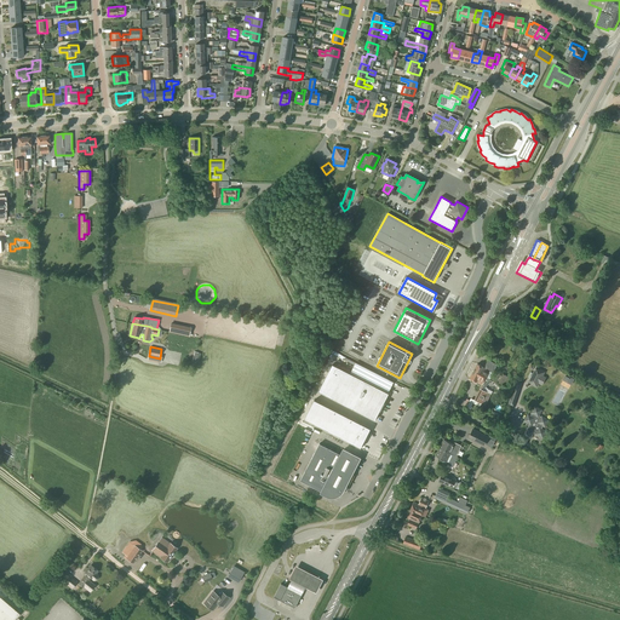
[(497,368),(497,367),(497,366),(495,365),(495,363),(488,360),(484,368),(477,365),(474,372),(492,382),(492,380),(491,379),(492,375),(497,368)]
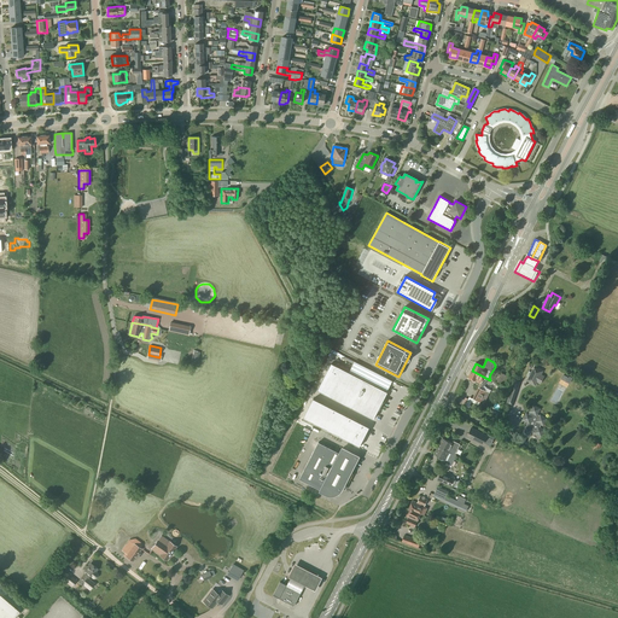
[(331,363),(318,390),(373,419),(388,392),(331,363)]
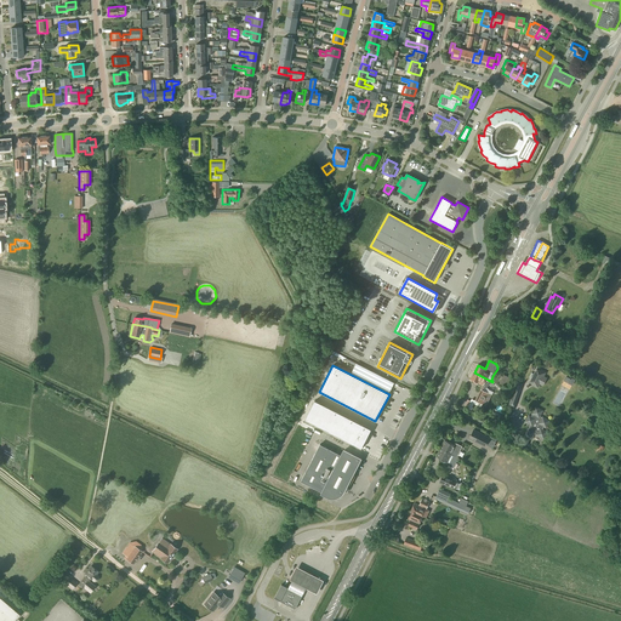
[(537,388),(540,385),(545,376),(546,372),(541,370),(541,371),(537,369),(529,382),(534,385),(533,386),(537,388)]
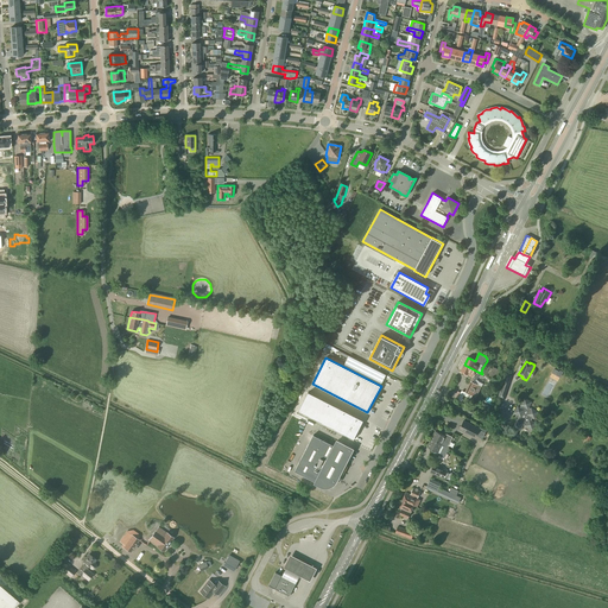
[(474,382),(482,374),(464,365),(461,372),(468,375),(473,378),(472,381),(470,381),(464,392),(462,391),(457,399),(461,401),(464,394),(474,400),(475,398),(476,398),(482,387),(474,382)]
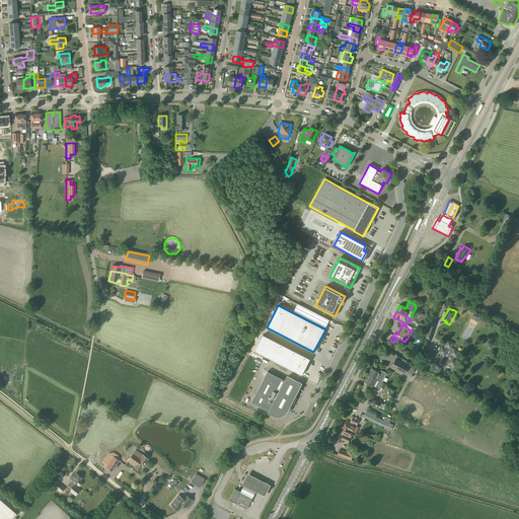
[(425,315),(422,313),(418,320),(423,324),(427,316),(428,315),(426,314),(425,315)]
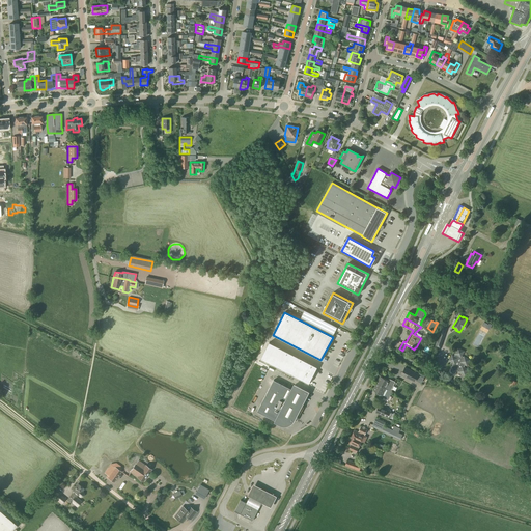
[(440,331),(436,341),(442,343),(446,333),(448,327),(442,325),(440,331)]
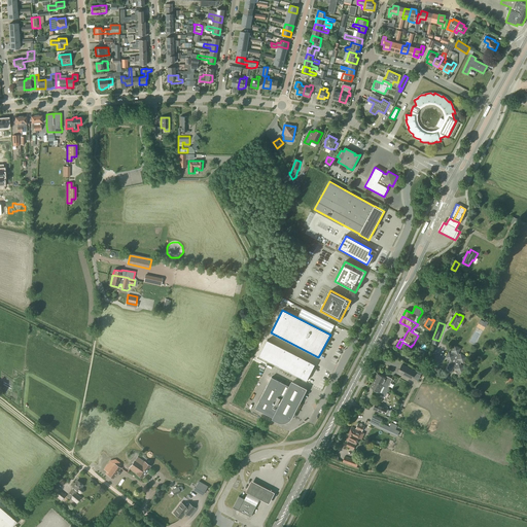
[(478,332),(472,343),(478,346),(483,335),(478,332)]
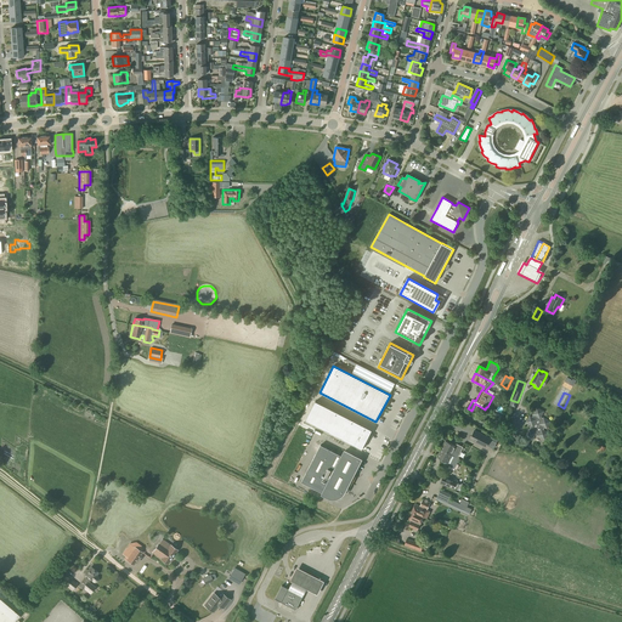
[(316,402),(306,420),(362,450),(371,430),(316,402)]
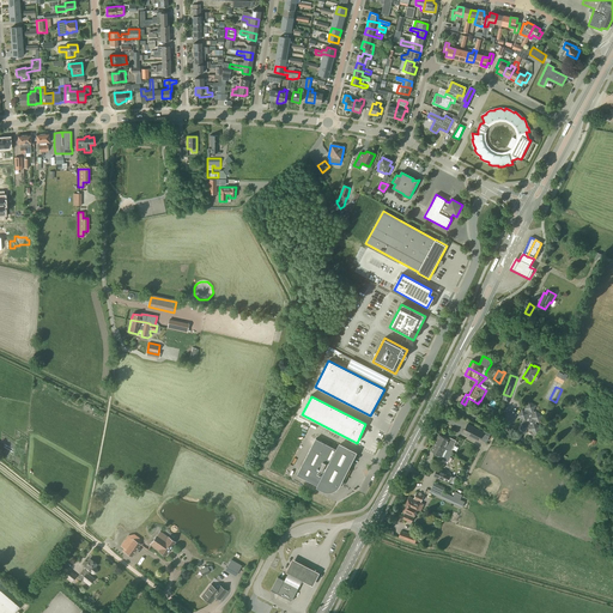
[(533,411),(536,406),(528,401),(525,410),(526,410),(525,411),(522,410),(517,417),(523,420),(522,423),(521,423),(517,430),(525,434),(528,429),(529,429),(529,430),(536,435),(541,426),(535,424),(536,422),(539,423),(542,416),(535,411),(535,412),(533,411)]
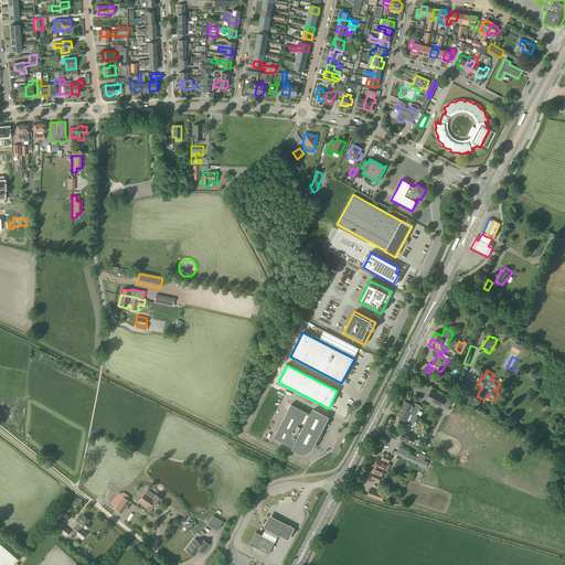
[(441,407),(446,398),(430,391),(426,400),(441,407)]
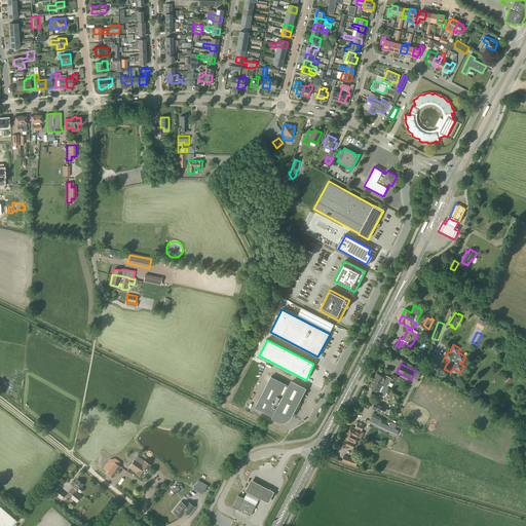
[(385,386),(387,386),(391,378),(385,375),(384,376),(376,373),(373,379),(382,384),(385,386)]
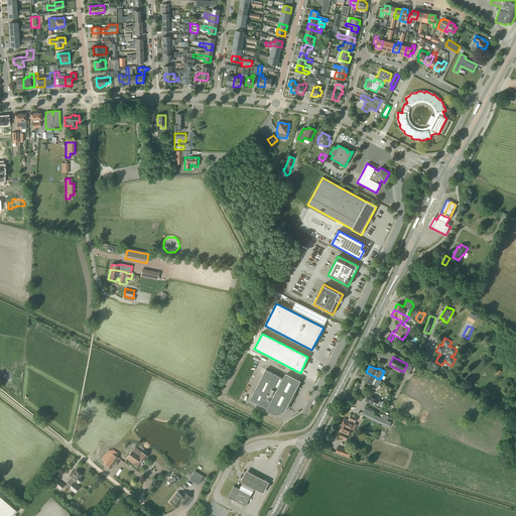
[(284,379),(266,369),(250,400),(268,409),(267,410),(272,412),(274,413),(277,413),(280,413),(282,412),(284,410),(286,408),(286,407),(287,408),(289,405),(288,404),(299,381),(286,374),(284,379)]
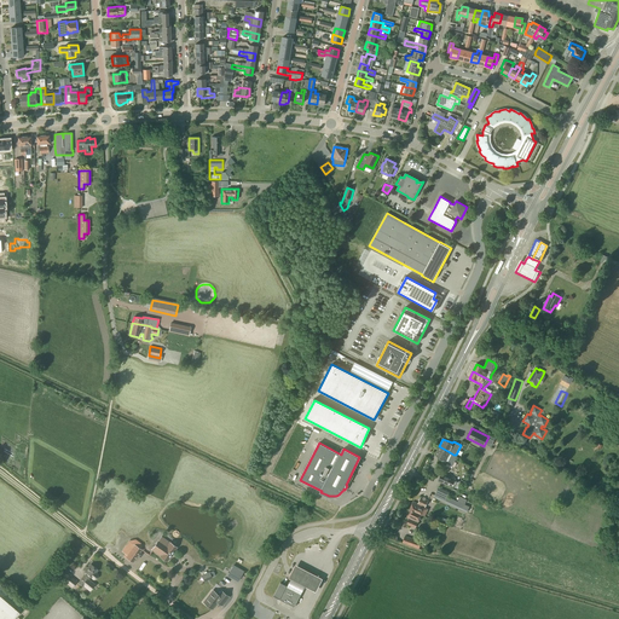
[(446,461),(450,452),(439,446),(435,455),(446,461)]
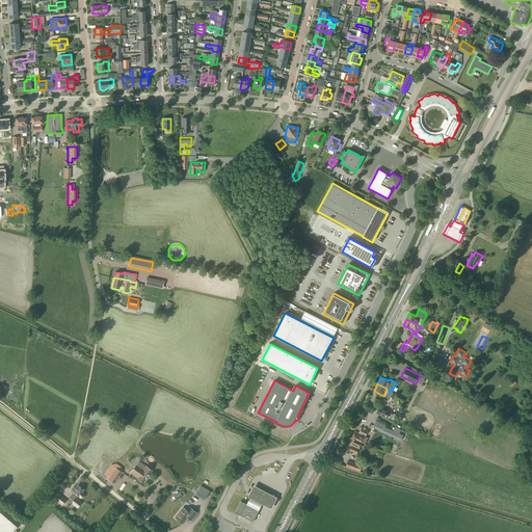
[(388,419),(391,411),(380,407),(377,414),(388,419)]
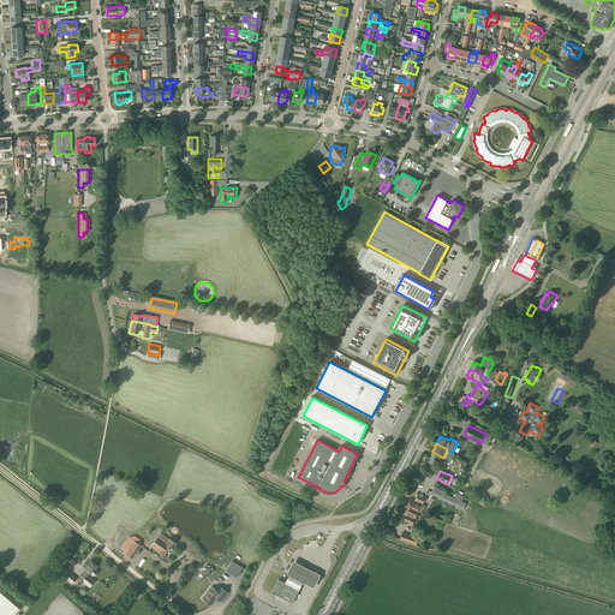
[(458,507),(464,509),(466,503),(461,501),(464,496),(457,493),(454,497),(447,495),(445,494),(447,489),(435,484),(430,494),(458,507)]
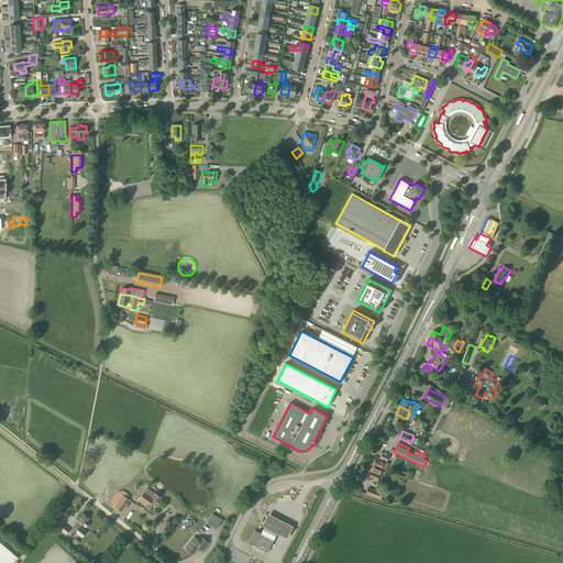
[(376,456),(373,463),(383,468),(386,470),(389,463),(387,462),(389,455),(383,452),(379,459),(376,456)]
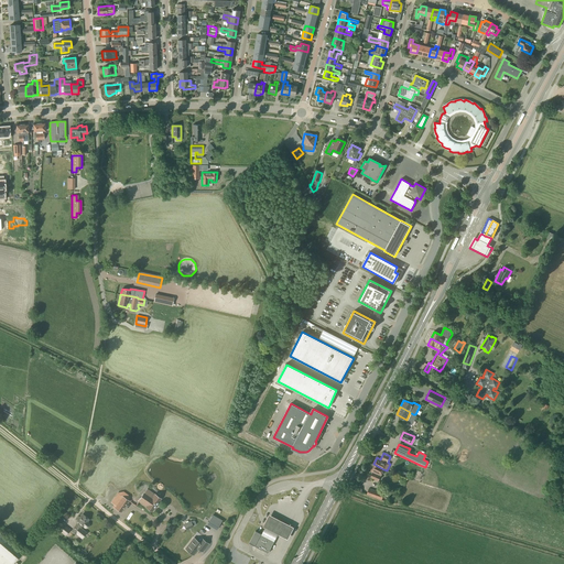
[(381,476),(383,469),(373,464),(370,472),(372,473),(370,478),(379,481),(381,476)]
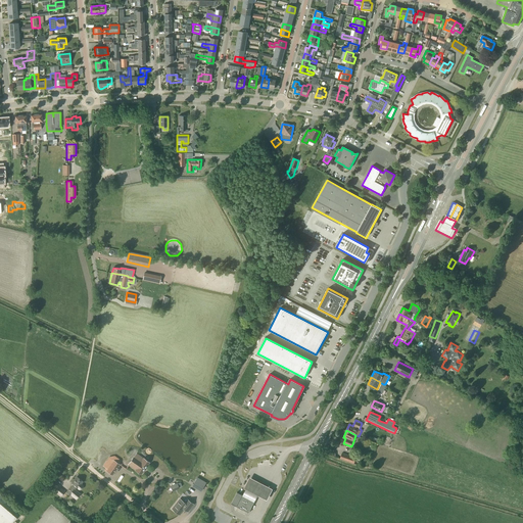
[(353,464),(355,458),(342,453),(340,459),(353,464)]
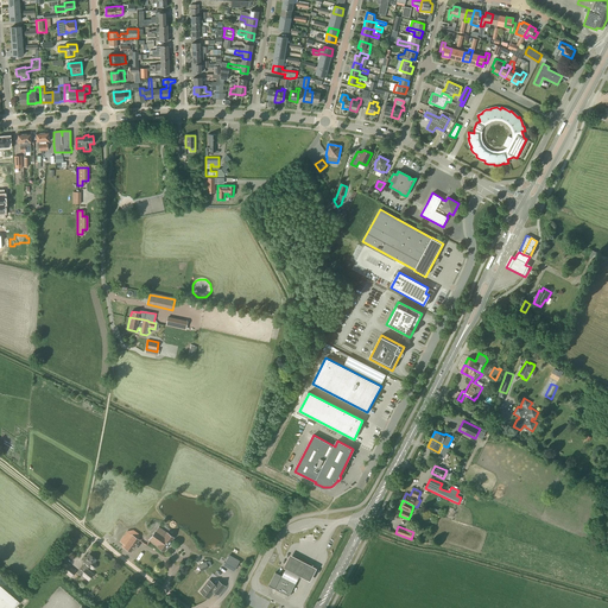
[(166,533),(165,532),(158,527),(157,530),(149,540),(158,546),(157,546),(164,551),(173,538),(168,533),(166,533)]
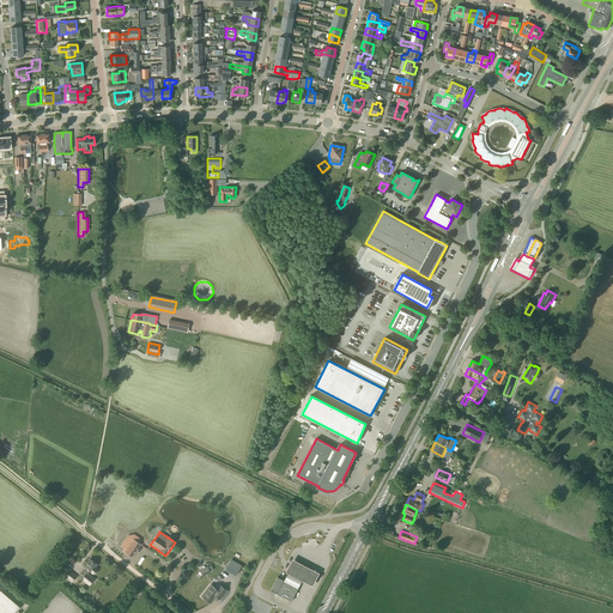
[(132,539),(122,551),(132,557),(140,545),(132,539)]
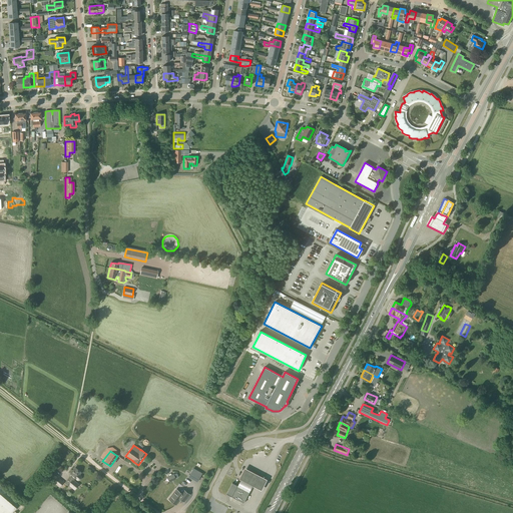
[(240,476),(239,477),(241,478),(238,484),(250,490),(251,488),(253,484),(259,487),(263,489),(268,478),(265,476),(247,467),(245,466),(240,476)]
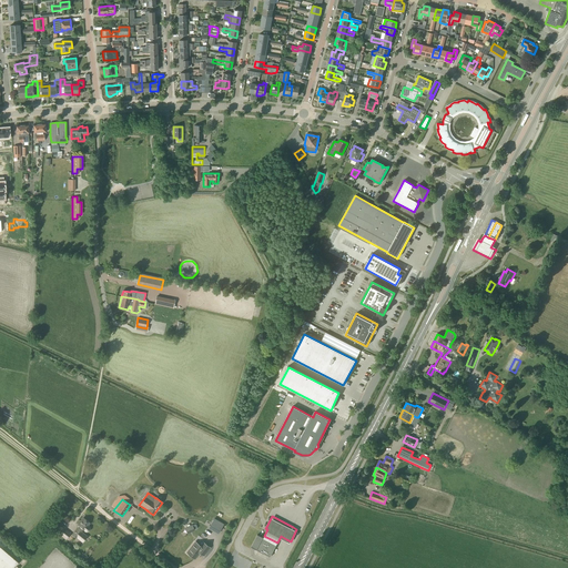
[(90,529),(90,528),(89,527),(88,526),(90,524),(83,518),(78,525),(79,526),(72,535),(75,538),(77,537),(82,543),(87,537),(81,531),(83,529),(84,530),(85,531),(87,531),(88,531),(89,531),(89,530),(90,530),(90,529)]
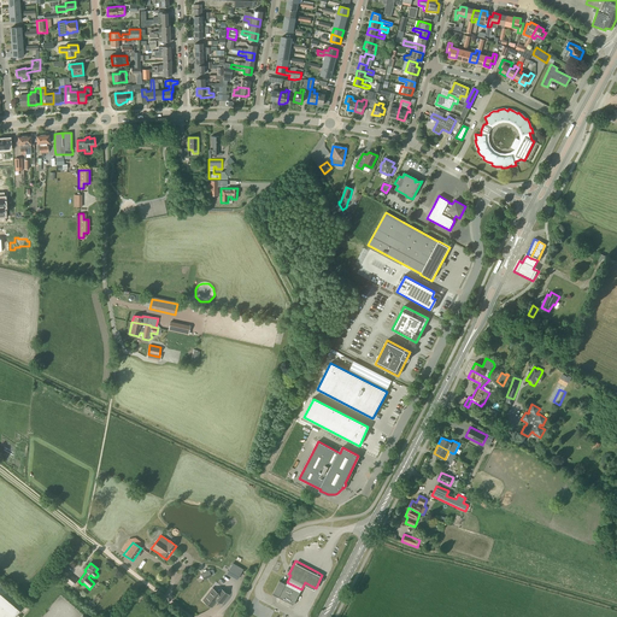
[(204,580),(212,577),(209,570),(200,574),(204,580)]
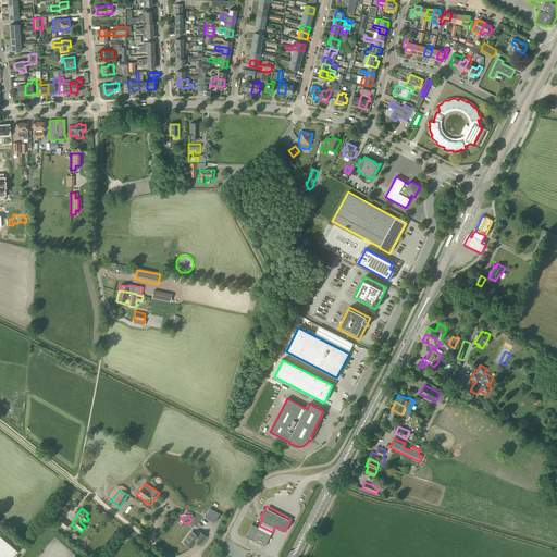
[(65,530),(70,523),(63,518),(58,524),(65,530)]
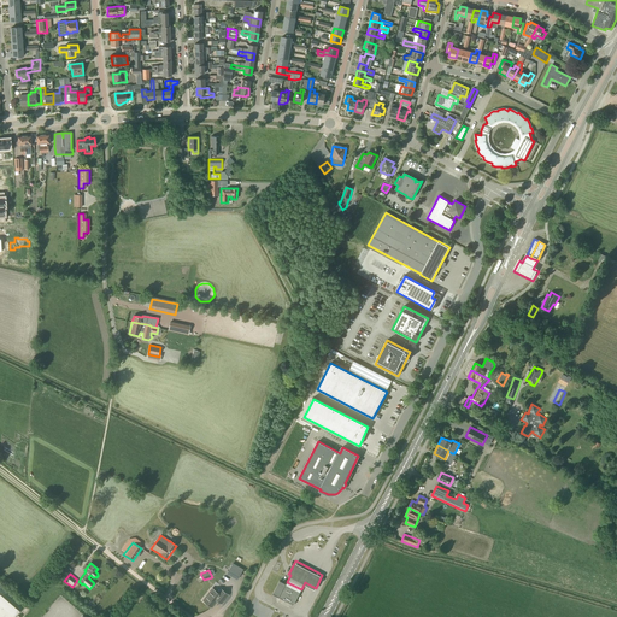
[(294,603),(301,589),(287,582),(280,579),(274,592),(294,603)]
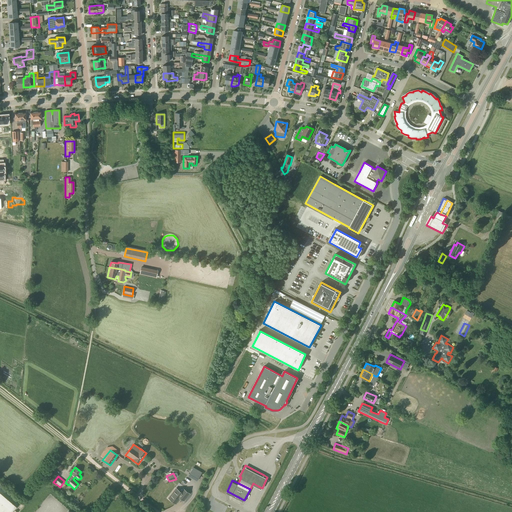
[(181,492),(176,488),(168,498),(175,504),(180,498),(184,501),(189,494),(183,489),(181,492)]
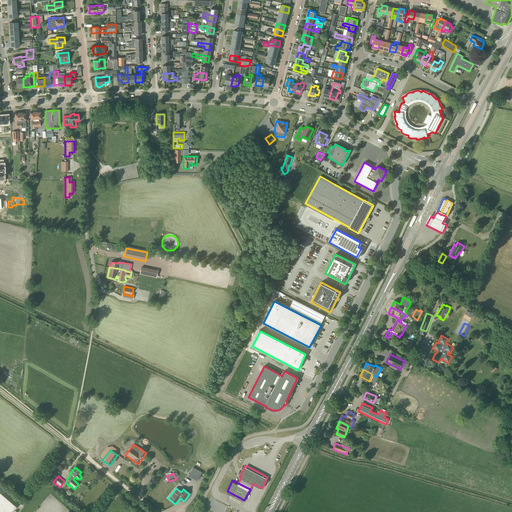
[(0,511),(12,511),(16,507),(0,493),(0,511)]
